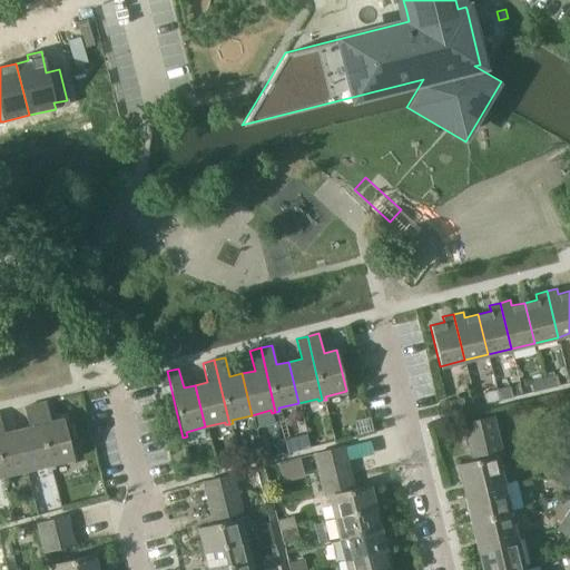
[(556,374),(542,377),(546,389),(558,385),(556,374)]
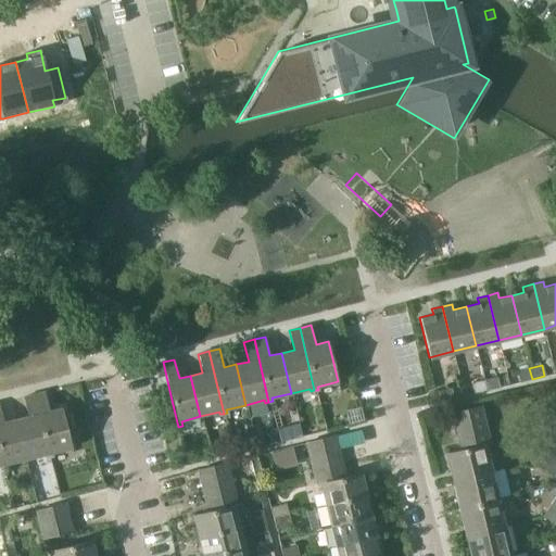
[(519,382),(532,379),(529,368),(517,371),(519,382)]
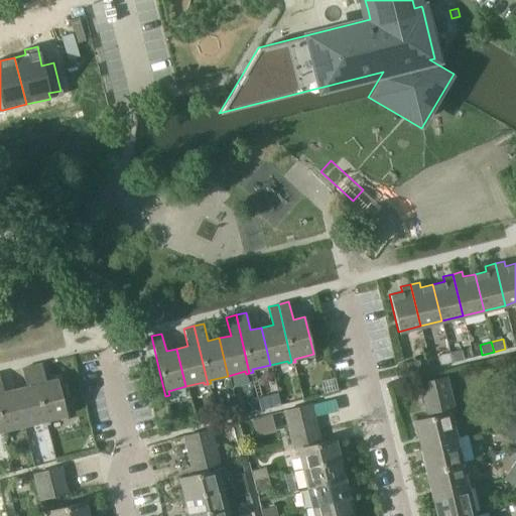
[(154,349),(145,351),(149,369),(158,367),(154,349)]
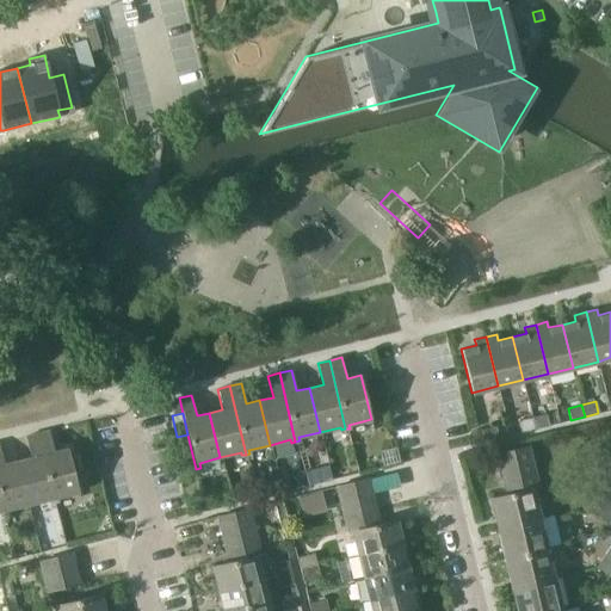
[(545,413),(531,417),(535,429),(548,425),(545,413)]
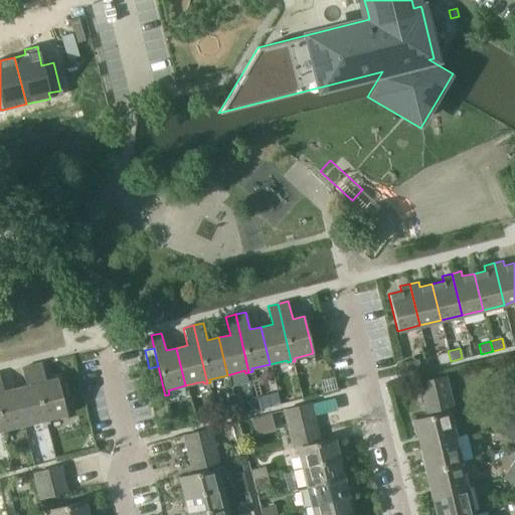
[(439,364),(451,361),(448,351),(436,354),(439,364)]
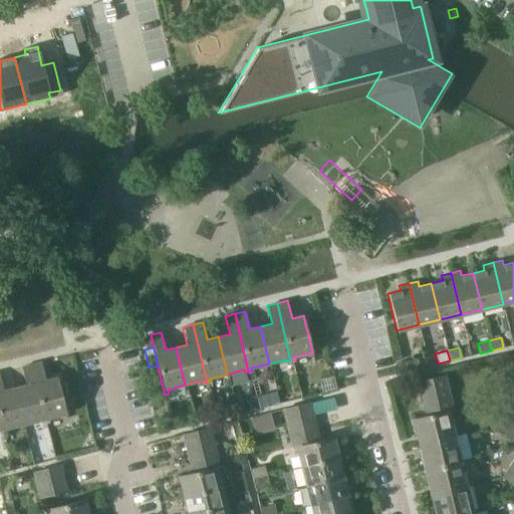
[(396,362),(399,372),(407,370),(408,370),(419,367),(417,358),(405,361),(405,360),(396,362)]
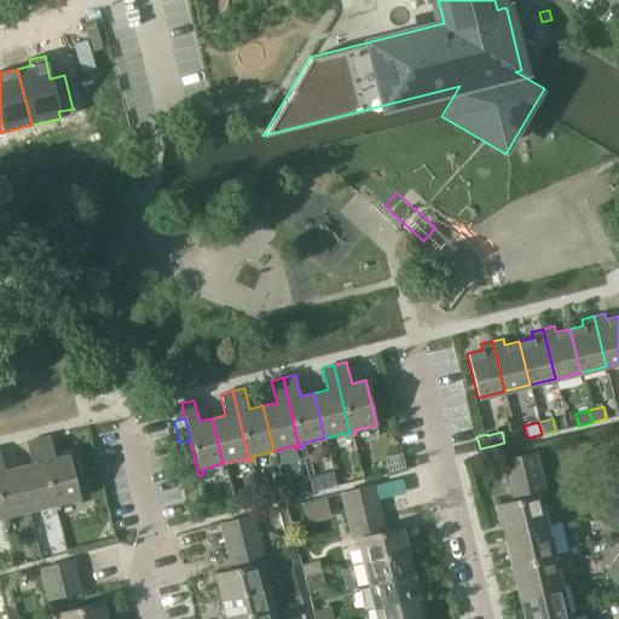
[(50,437),(38,439),(57,509),(61,508),(59,503),(80,497),(69,453),(55,457),(50,437)]
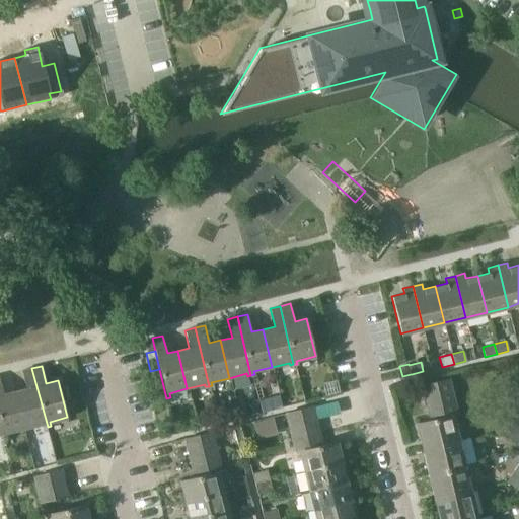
[(14,391),(24,428),(43,423),(44,428),(48,427),(31,368),(21,371),(25,388),(14,391)]
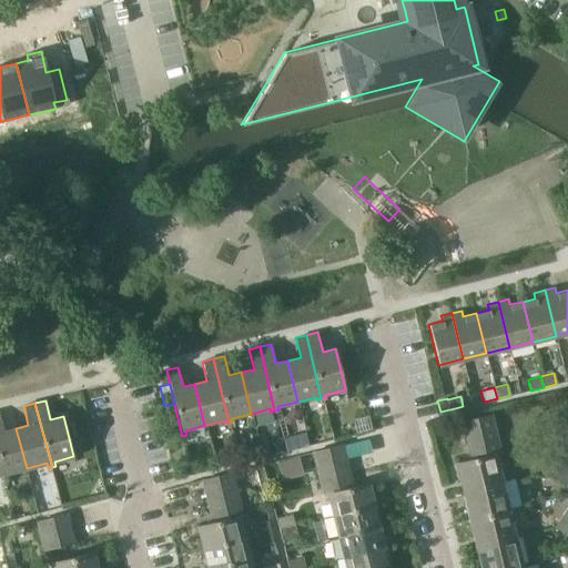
[(0,416),(0,465),(3,479),(7,478),(6,473),(27,468),(16,428),(3,430),(0,416)]
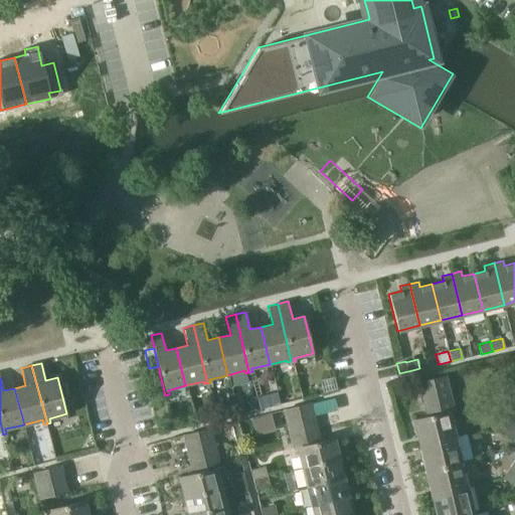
[(426,415),(413,418),(419,445),(455,436),(449,411),(454,410),(451,396),(448,386),(446,377),(418,383),(420,392),(423,402),(426,415)]
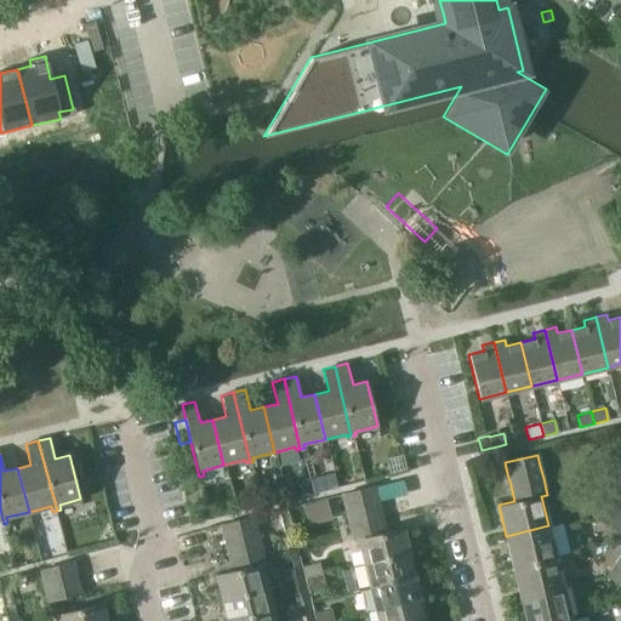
[(374,485),(342,494),(346,510),(379,501),(374,485)]
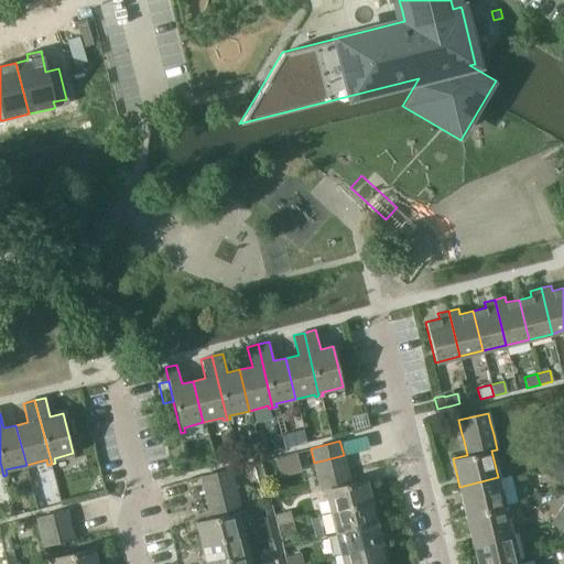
[(563,449),(553,444),(545,455),(563,466),(563,449)]
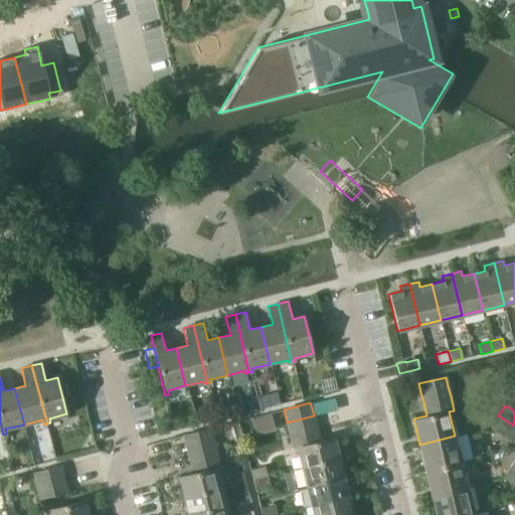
[(287,422),(290,435),(317,427),(314,415),(287,422)]
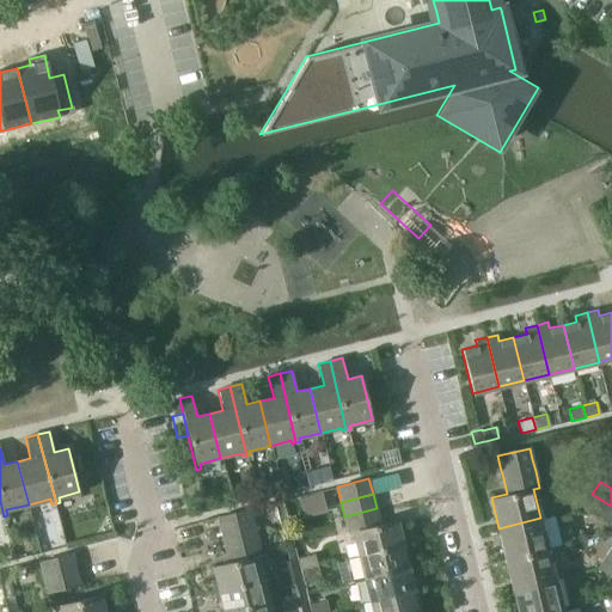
[(610,524),(611,520),(611,506),(592,494),(585,507),(610,524)]
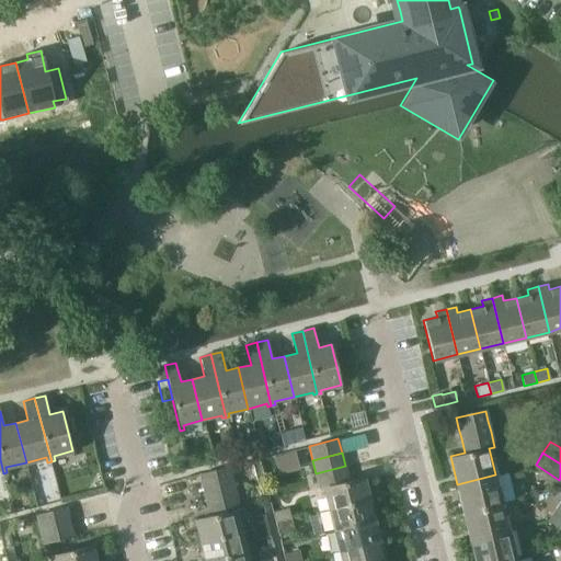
[(322,485),(328,508),(374,497),(371,489),(367,491),(364,477),(348,480),(345,466),(316,473),(319,487),(322,485)]
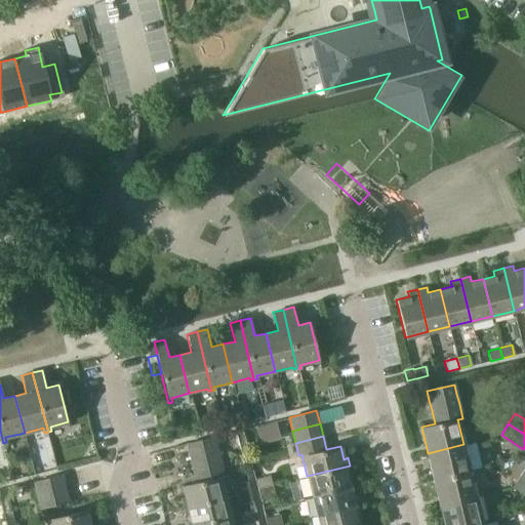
[(185,499),(182,500),(184,508),(226,497),(235,495),(250,491),(247,481),(235,484),(234,481),(227,475),(225,476),(214,437),(187,444),(197,483),(182,486),(185,499)]
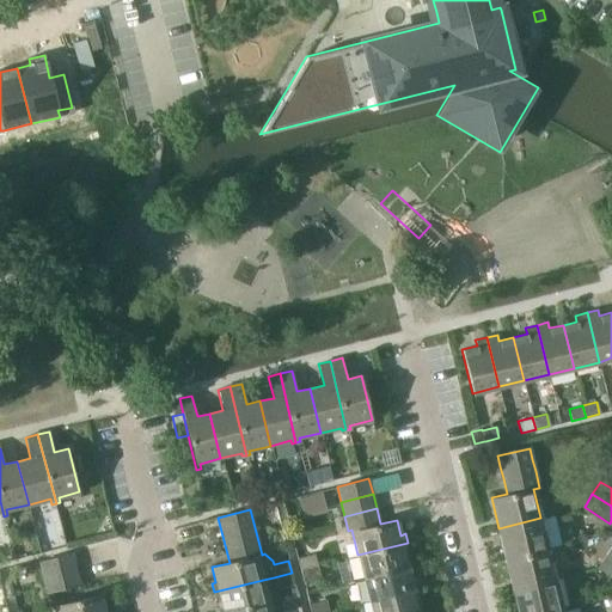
[(540,518),(499,528),(506,558),(548,548),(563,544),(556,514),(540,518)]
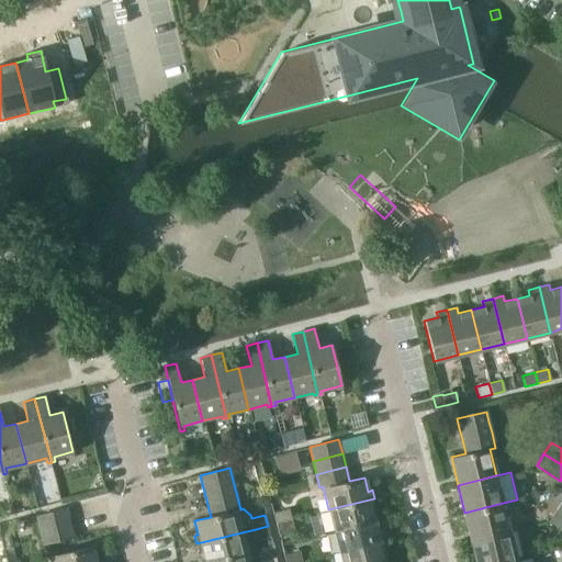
[(377,506),(374,498),(328,509),(334,530),(375,520),(372,507),(377,506)]
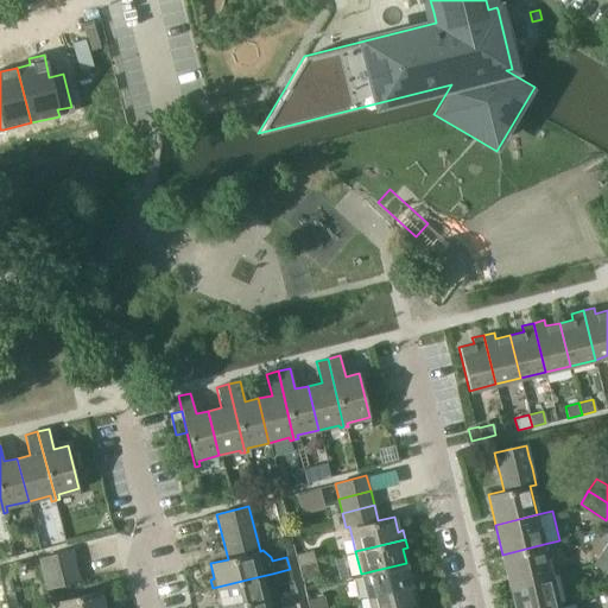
[(544,544),(502,555),(510,584),(551,575),(544,544)]
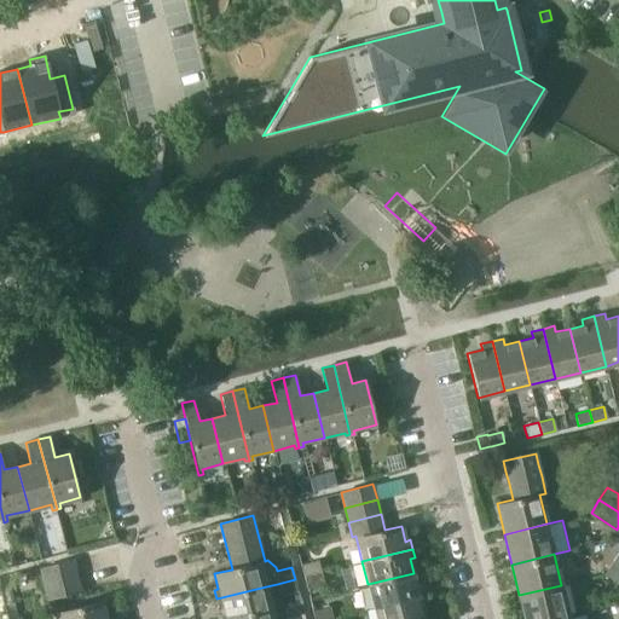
[(76,576),(73,560),(40,567),(44,583),(76,576)]
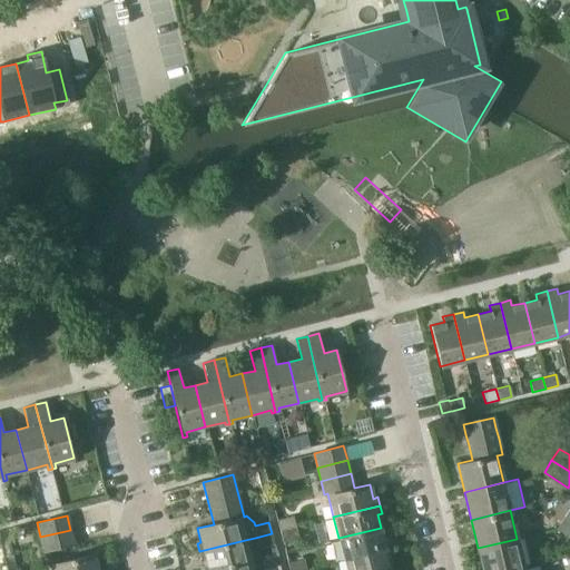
[(276,519),(279,531),(295,527),(293,516),(276,519)]
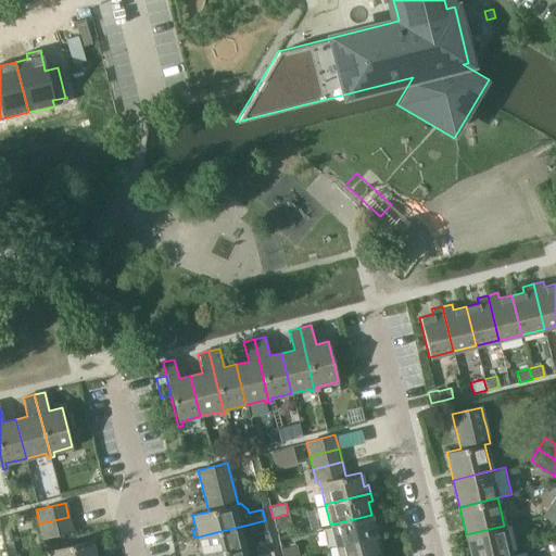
[(555,522),(555,506),(551,503),(543,515),(555,522)]
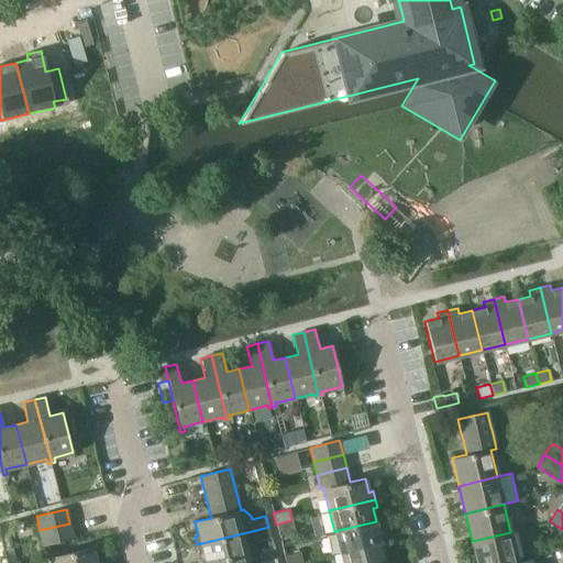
[(295,531),(291,520),(276,525),(278,536),(295,531)]
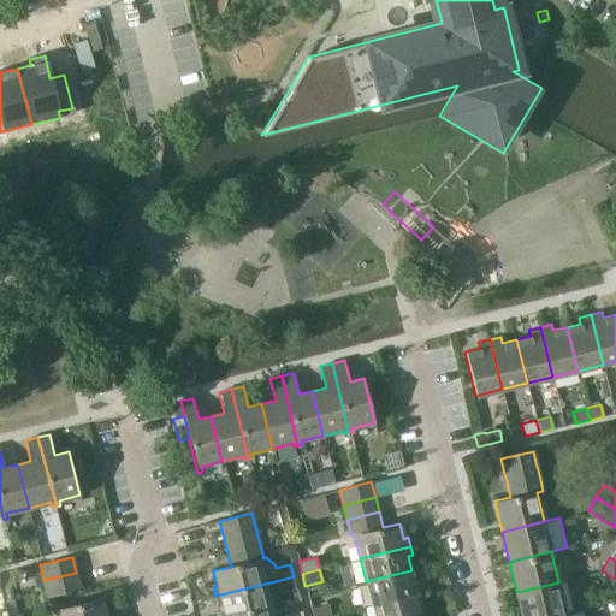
[(419,584),(415,585),(412,570),(366,581),(372,605),(421,592),(419,584)]
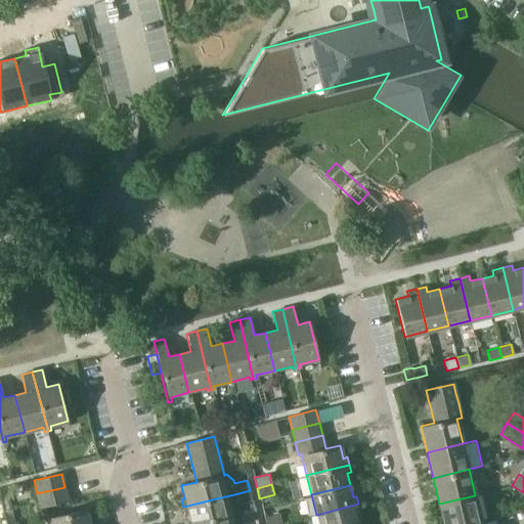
[(37,493),(40,507),(68,499),(64,487),(37,493)]
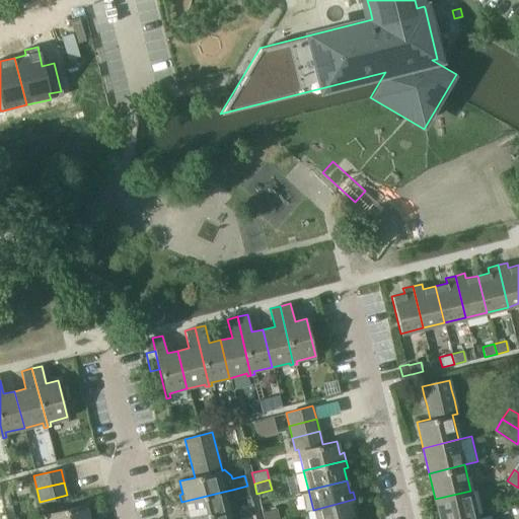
[(235,499),(249,495),(247,486),(232,490),(235,499)]
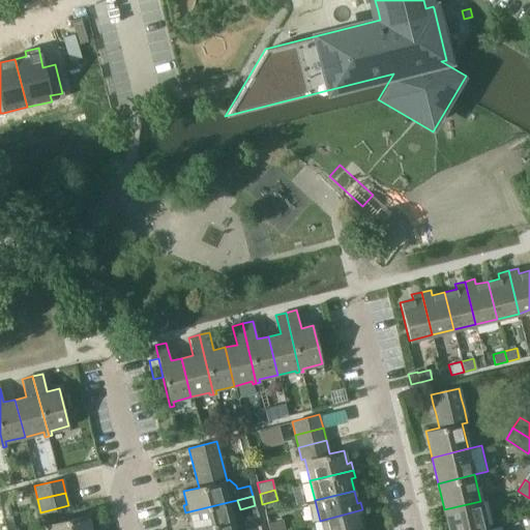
[(480,501),(444,509),(448,529),(473,529),(487,527),(480,501)]
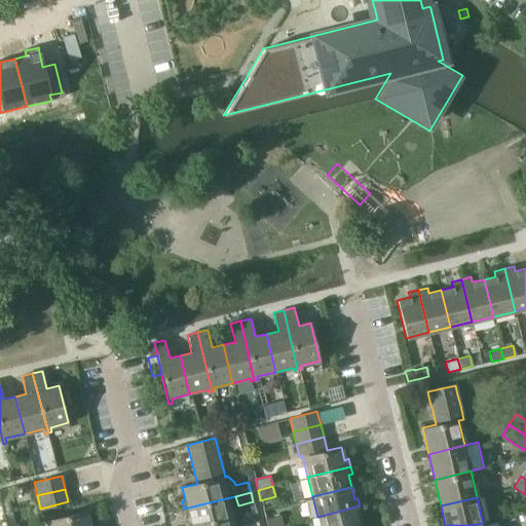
[(193,525),(231,517),(226,498),(184,509),(185,515),(189,514),(191,525),(193,525)]
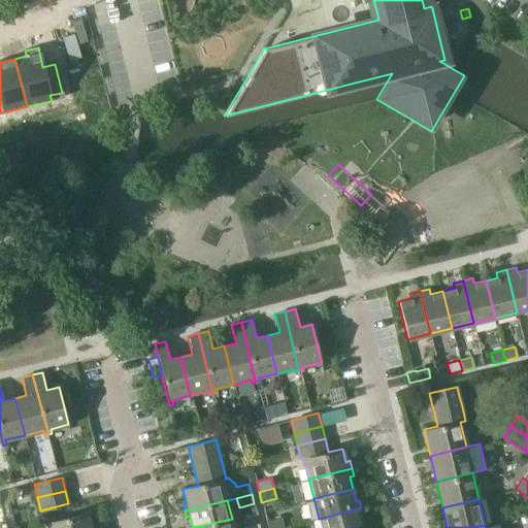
[(363,515),(361,507),(319,519),(321,527),(358,527),(362,527),(359,516),(363,515)]
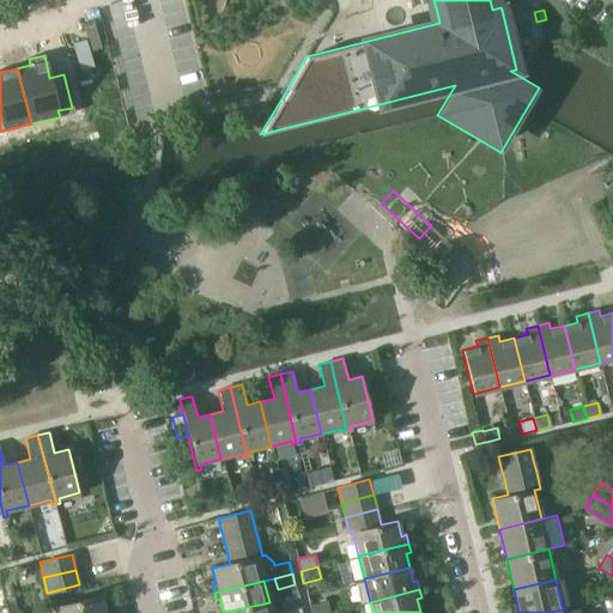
[(99,595),(55,606),(56,612),(108,612),(107,610),(103,610),(99,595)]
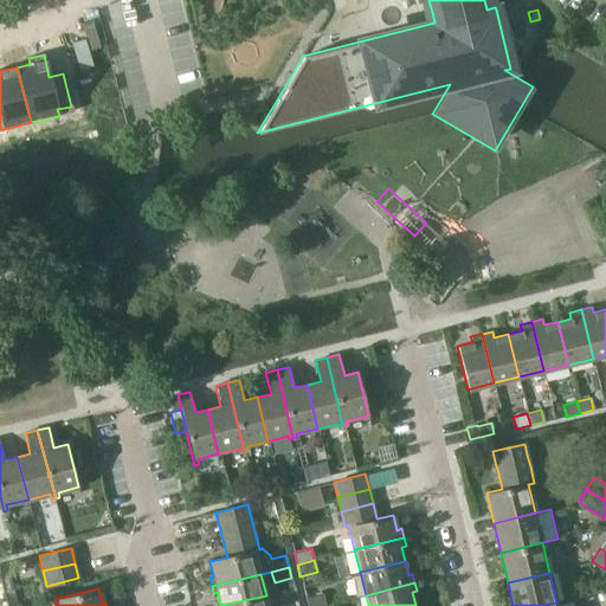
[(305,598),(307,605),(321,605),(326,605),(322,593),(305,598)]
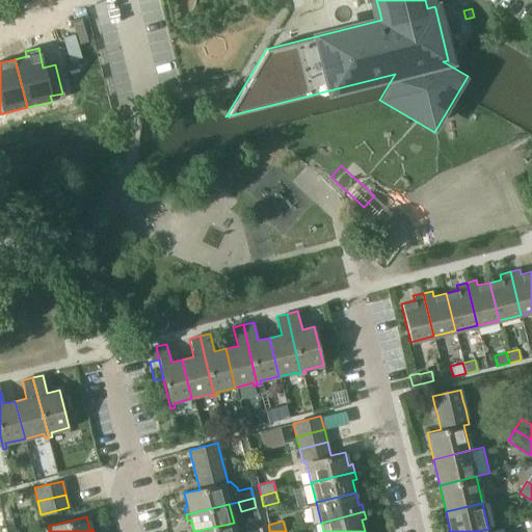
[(236,531),(234,523),(195,531),(236,531)]
